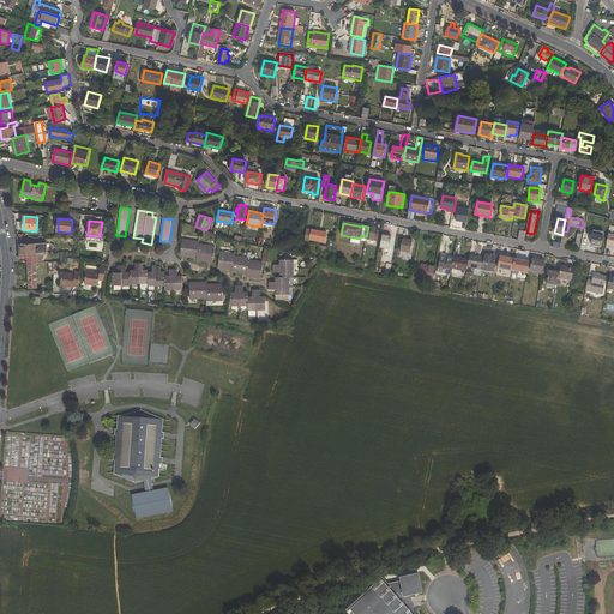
[(366,236),(366,240),(377,242),(380,229),(368,227),(366,236)]
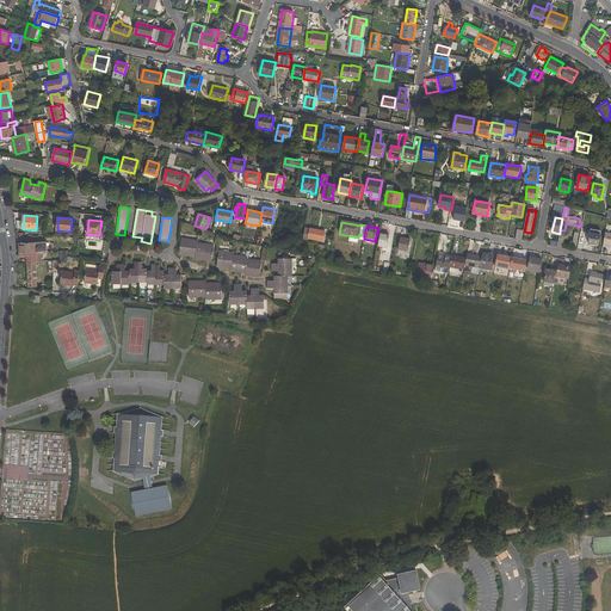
[(318,241),(319,230),(310,228),(308,239),(318,241)]
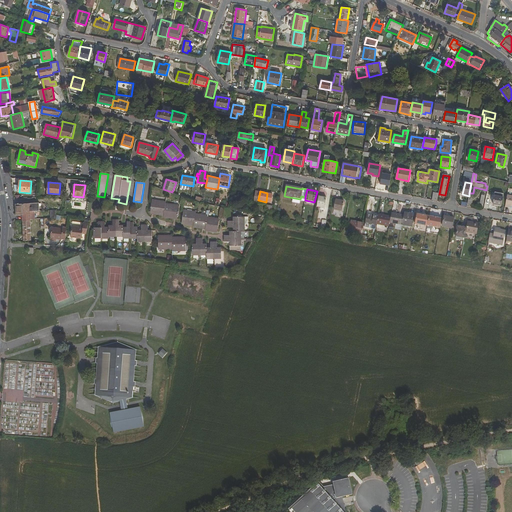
[(492,204),(501,206),(503,197),(494,195),(492,204)]
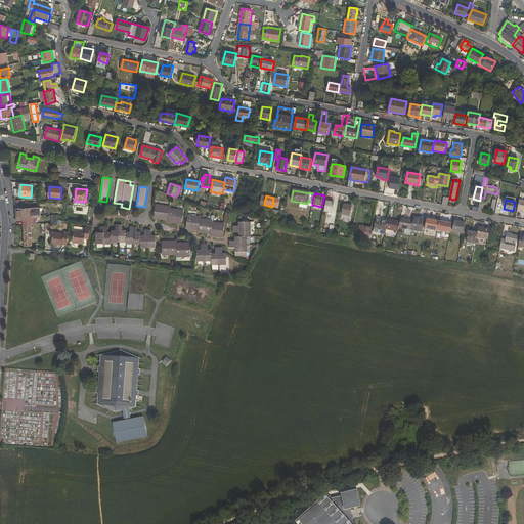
[(332,213),(334,203),(326,202),(324,212),(332,213)]
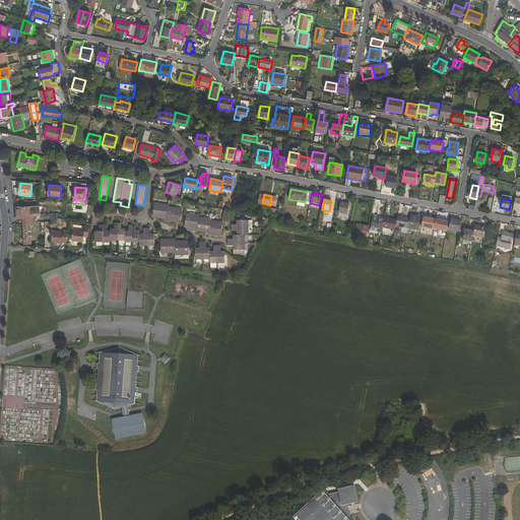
[(154,203),(153,215),(156,216),(155,217),(167,219),(169,206),(169,205),(154,203)]
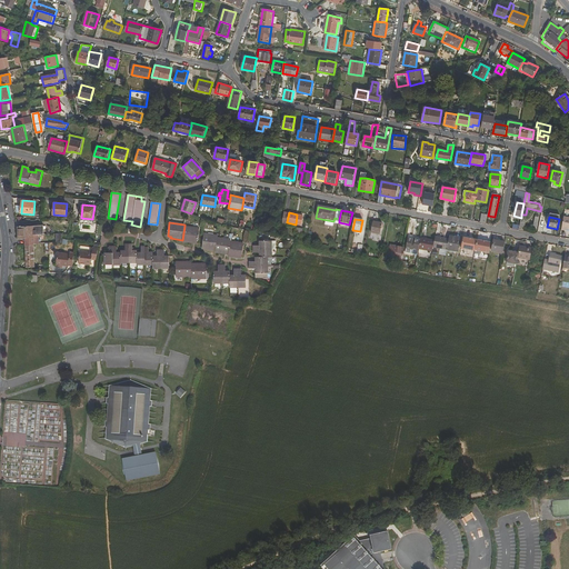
[(382,223),(373,222),(371,233),(380,236),(382,223)]
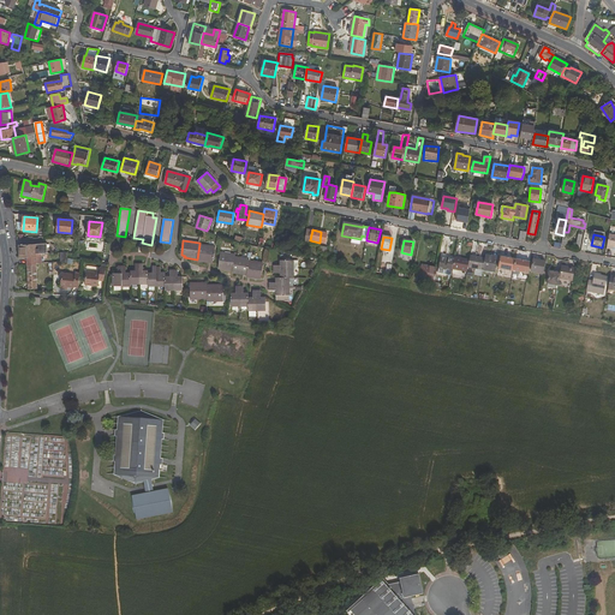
[(47,254),(47,244),(18,245),(19,257),(29,257),(29,251),(36,251),(36,254),(47,254)]
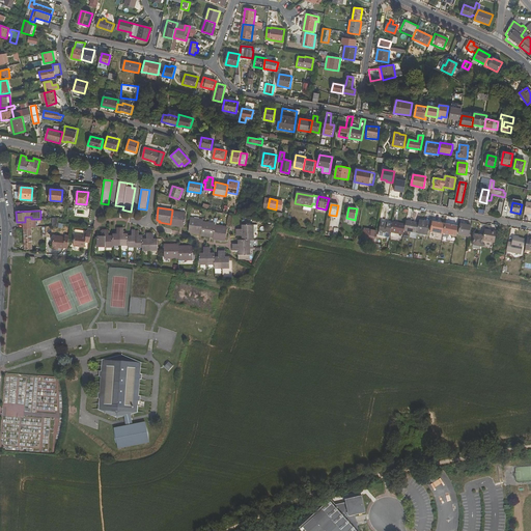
[(180,227),(182,225),(184,226),(186,213),(172,211),(170,224),(170,225),(180,227)]
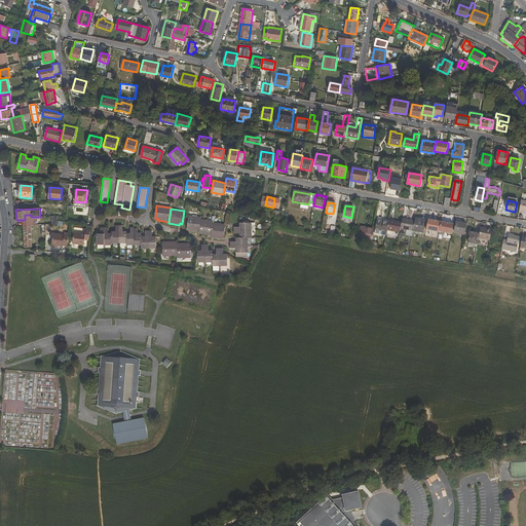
[(25,215),(25,220),(16,220),(16,222),(23,222),(23,226),(31,225),(31,217),(31,215),(25,215)]
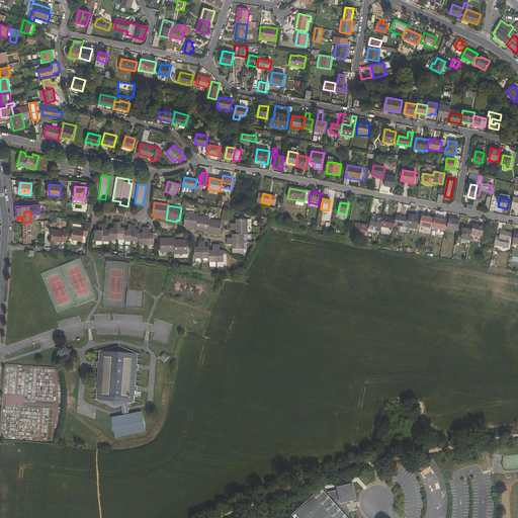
[(186,212),(184,225),(187,225),(187,227),(196,229),(197,216),(198,214),(186,212)]
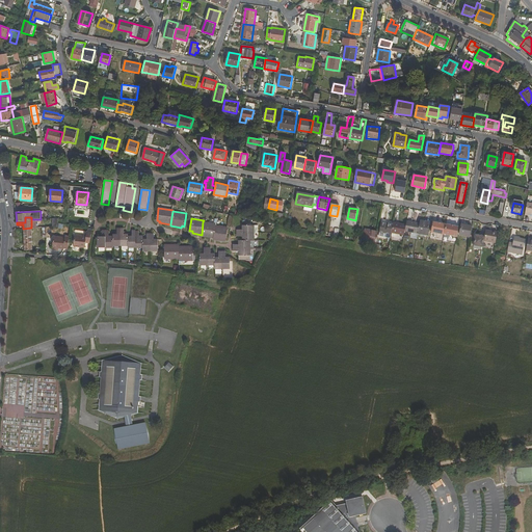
[(202,235),(201,236),(210,238),(210,236),(214,236),(215,225),(216,223),(203,221),(202,235)]
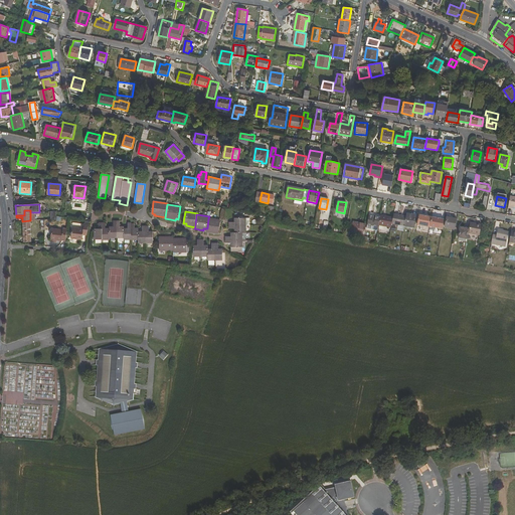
[(404,226),(406,216),(394,214),(393,218),(392,224),(404,226)]
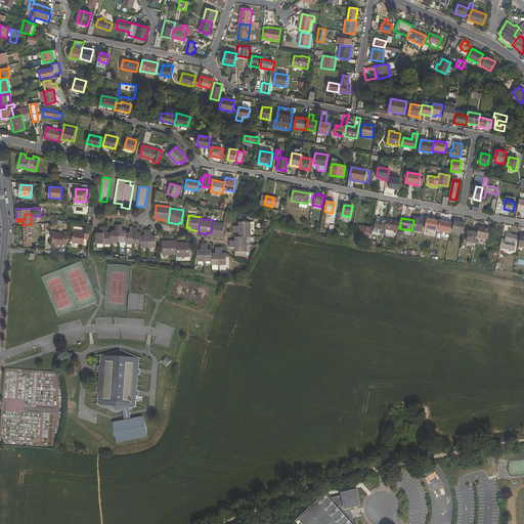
[(421,232),(424,218),(419,218),(419,219),(413,218),(413,220),(411,230),(421,232)]
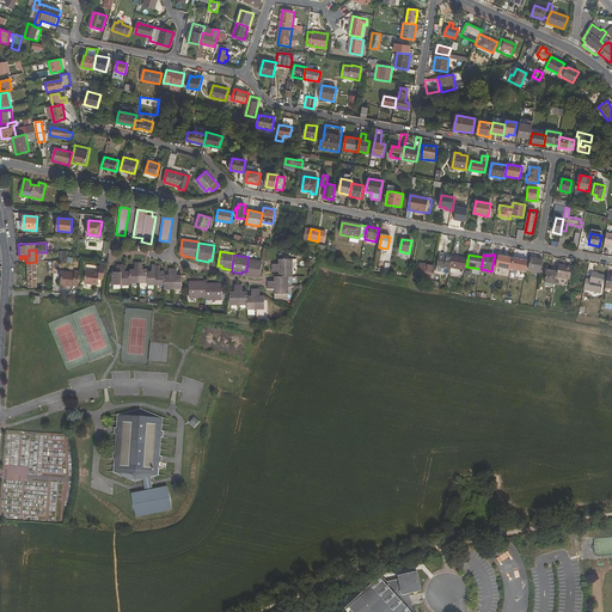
[(452,258),(439,256),(435,271),(448,274),(452,258)]
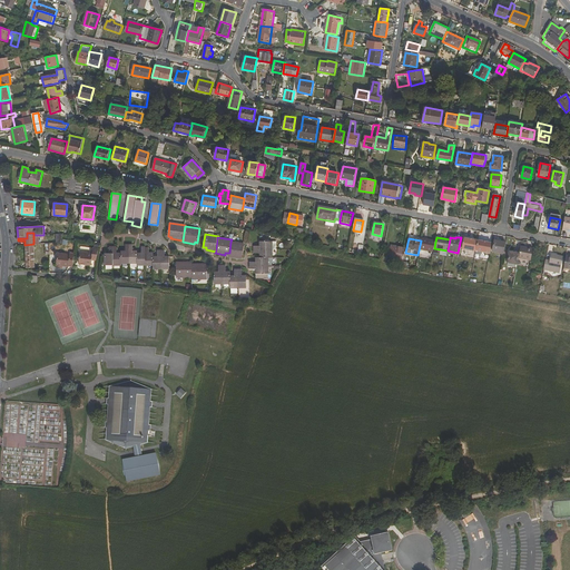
[(434,248),(435,242),(421,238),(419,249),(433,253),(434,248)]
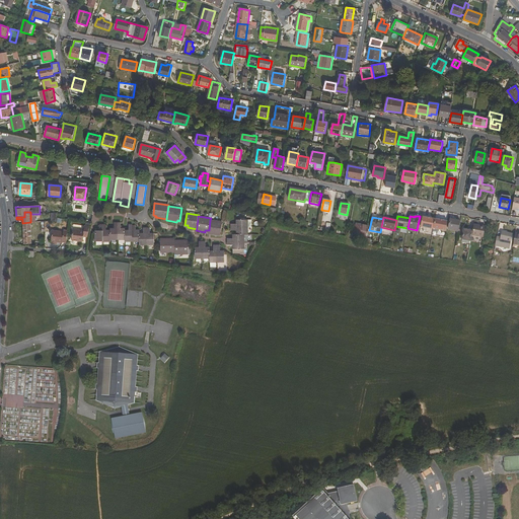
[(423,217),(421,227),(433,229),(435,219),(423,217)]
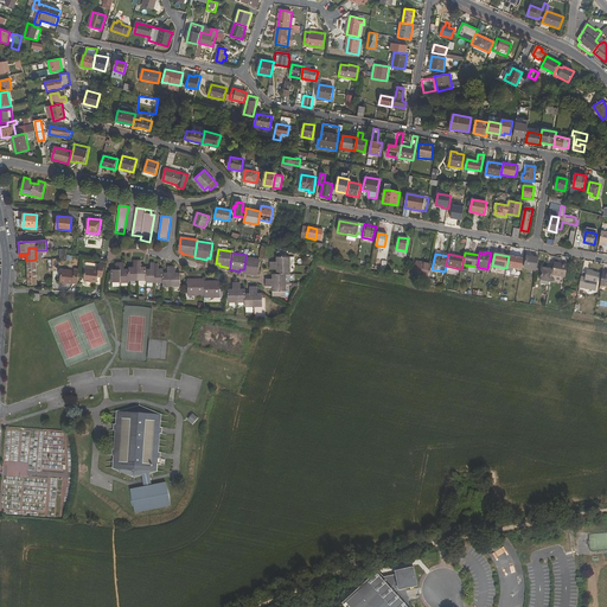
[(523,260),(509,256),(506,268),(522,270),(523,260)]
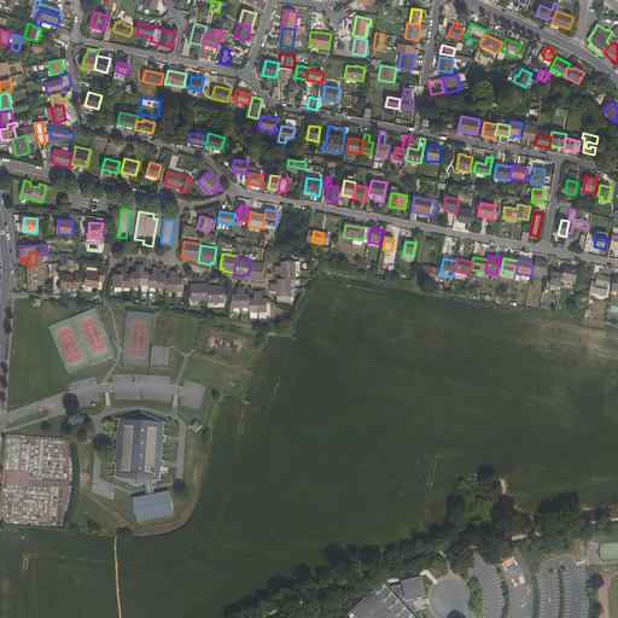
[(546,277),(548,263),(536,261),(534,274),(546,277)]
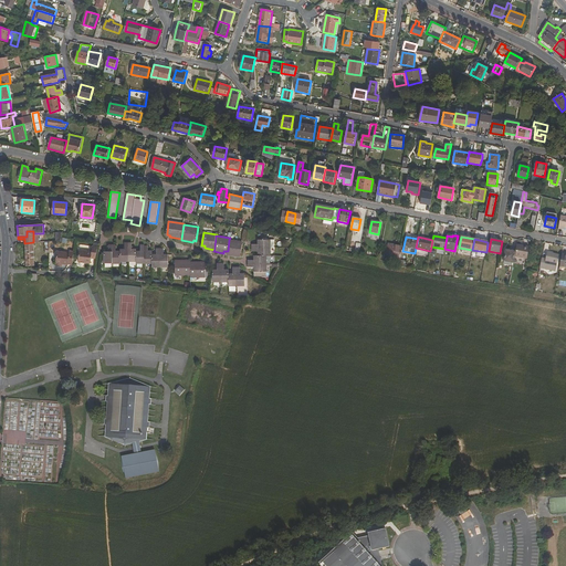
[(230,255),(240,258),(242,241),(229,240),(228,251),(228,253),(231,253),(230,255)]
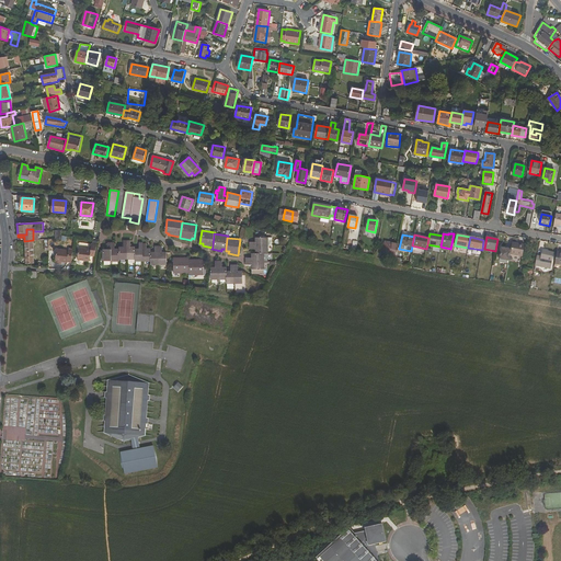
[(33,240),(24,241),(25,264),(34,264),(33,240)]
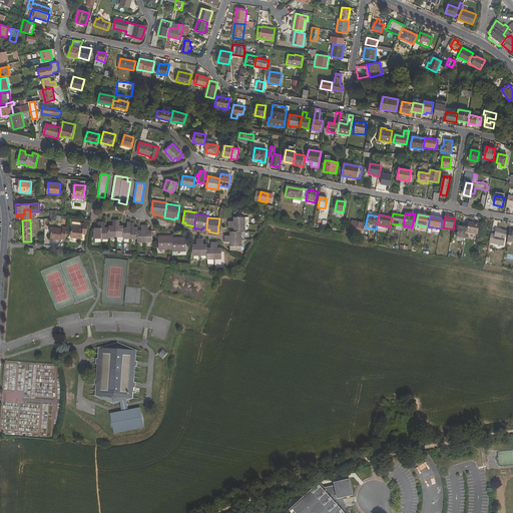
[(352,221),(351,229),(354,229),(353,234),(363,236),(365,223),(352,221)]
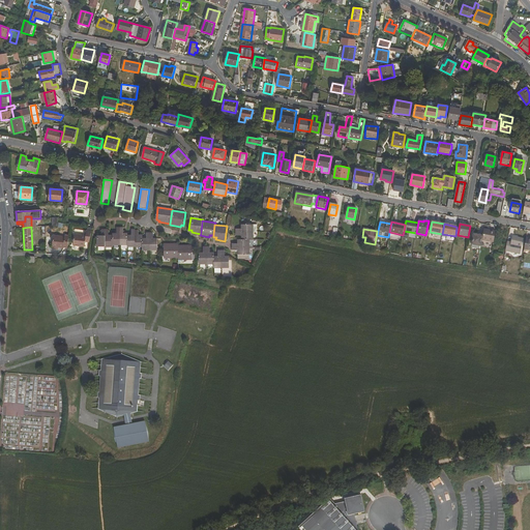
[(493,243),(495,231),(483,229),(482,236),(481,240),(493,243)]
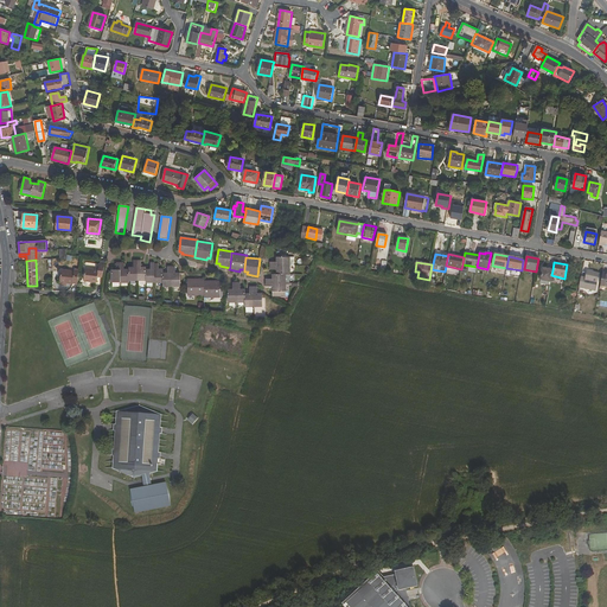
[(97,282),(97,278),(98,275),(102,275),(103,264),(100,264),(98,270),(85,268),(83,281),(97,282)]
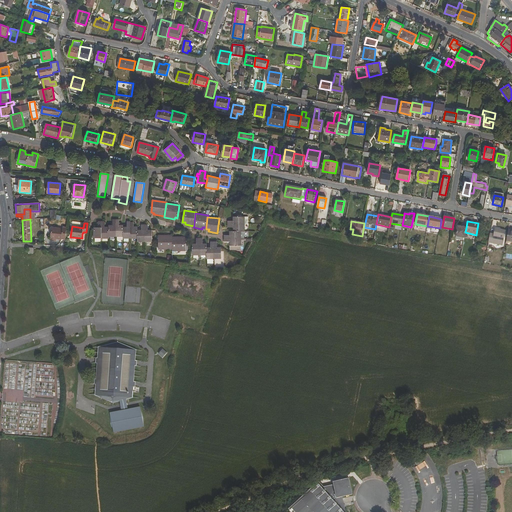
[(61,240),(62,240),(65,240),(67,228),(63,227),(63,229),(52,228),(50,239),(56,240),(61,240)]
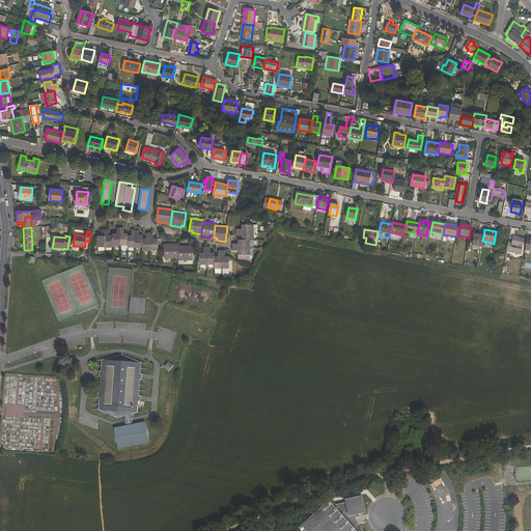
[(474,235),(472,246),(481,247),(482,241),(483,236),(474,235)]
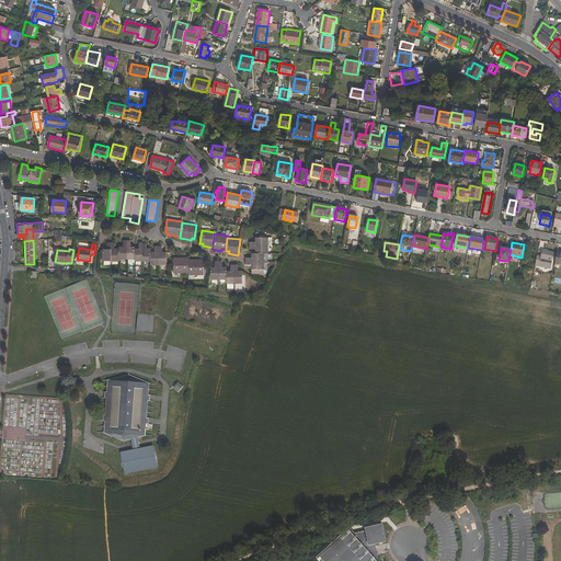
[(553,252),(541,250),(540,259),(536,258),(535,264),(550,267),(553,252)]
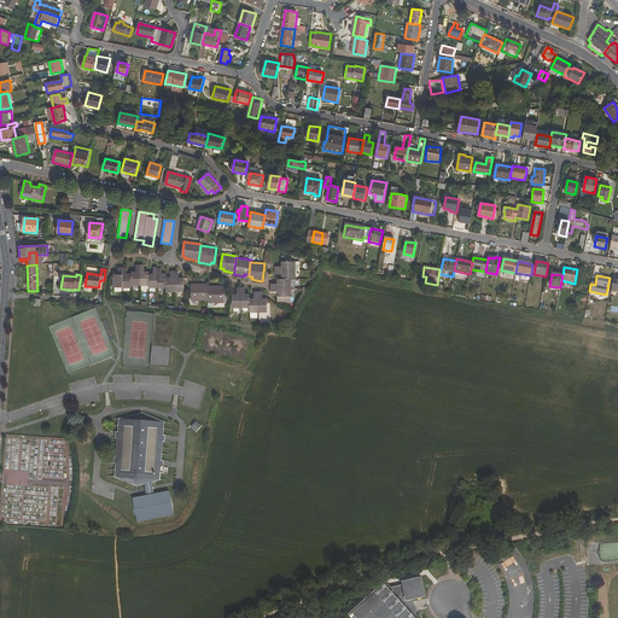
[(208,286),(208,284),(194,285),(194,286),(191,286),(191,302),(208,301),(208,286)]
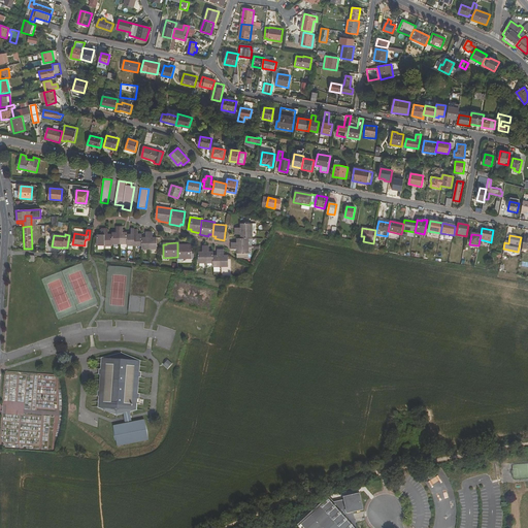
[(177,257),(177,259),(192,259),(192,246),(189,246),(189,244),(177,244),(177,257)]
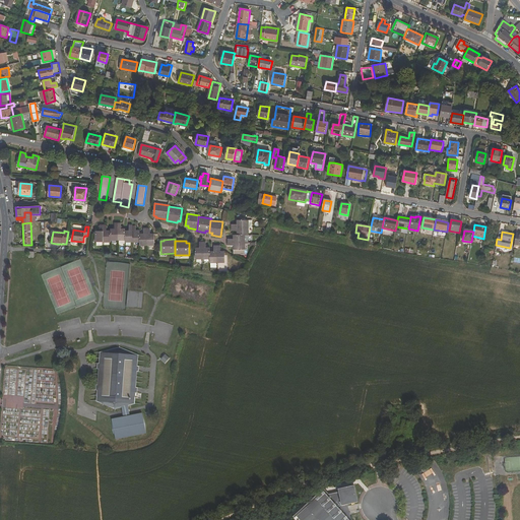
[(245,243),(228,243),(228,246),(234,246),(234,254),(245,254),(245,243)]
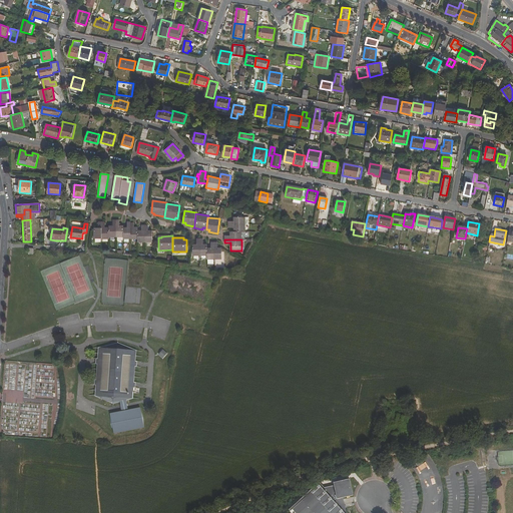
[(137,368),(138,362),(136,362),(137,351),(118,344),(99,349),(98,360),(96,360),(96,365),(98,365),(97,381),(95,381),(94,386),(96,386),(96,397),(113,405),(120,403),(121,407),(122,412),(110,415),(114,435),(144,429),(140,409),(129,411),(127,405),(126,401),(134,400),(134,389),(136,389),(136,384),(134,383),(136,367),(137,368)]
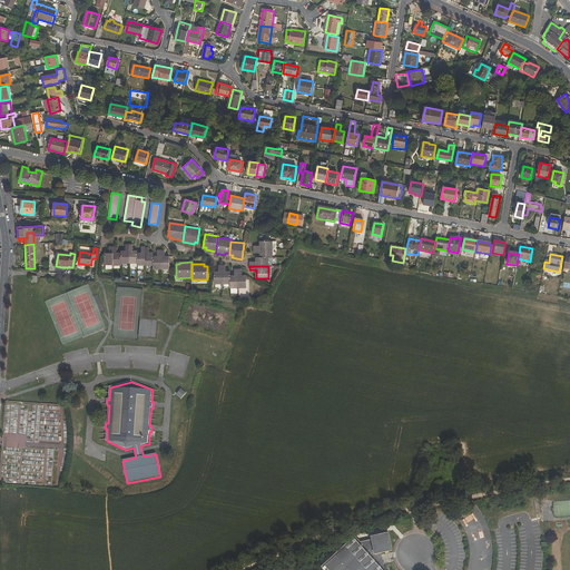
[(18,446),(25,446),(26,433),(13,433),(13,435),(5,435),(5,444),(10,445),(10,446),(18,446)]
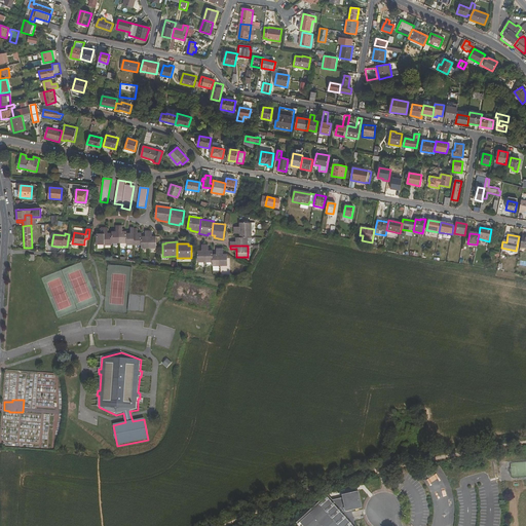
[(298,523),(300,525),(358,525),(353,511),(364,508),(361,492),(344,495),(344,497),(334,500),(329,495),(298,523)]
